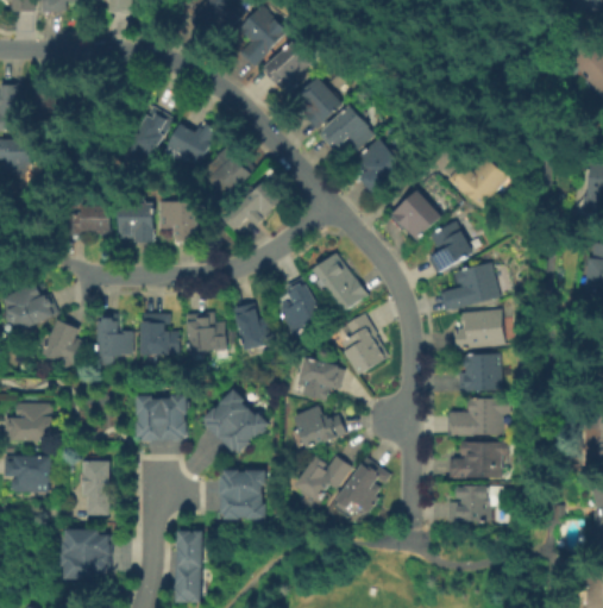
[(33,0),(33,16),(10,14),(10,2),(5,1),(5,0),(33,0)]
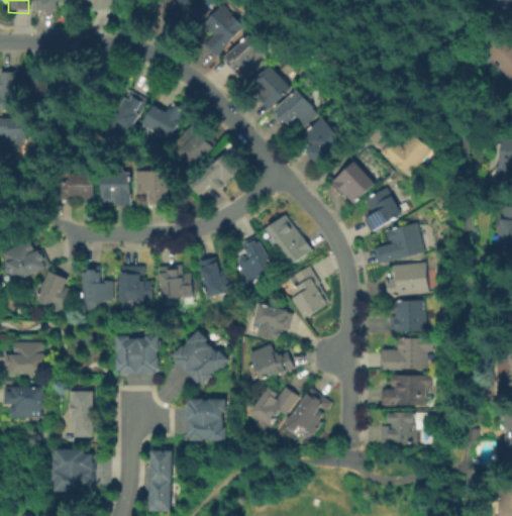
[(33,11),(33,0),(65,0),(65,3),(54,3),(54,11),(50,10),(50,12),(33,11)]
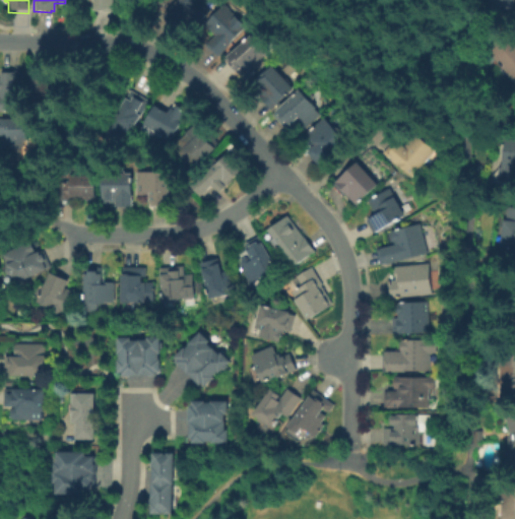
[(112,0),(112,14),(90,12),(91,0),(89,0),(89,2),(76,1),(76,0),(112,0)]
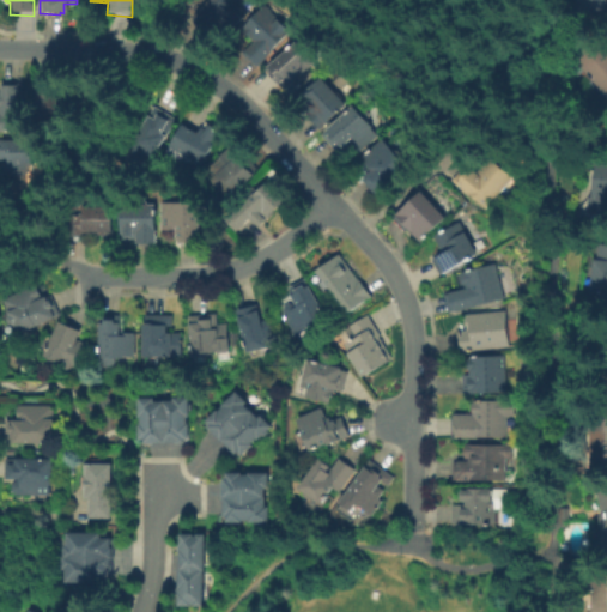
[(190,18),(206,0),(236,0),(241,4),(240,5),(246,11),(228,32),(216,20),(206,32),(190,18)]
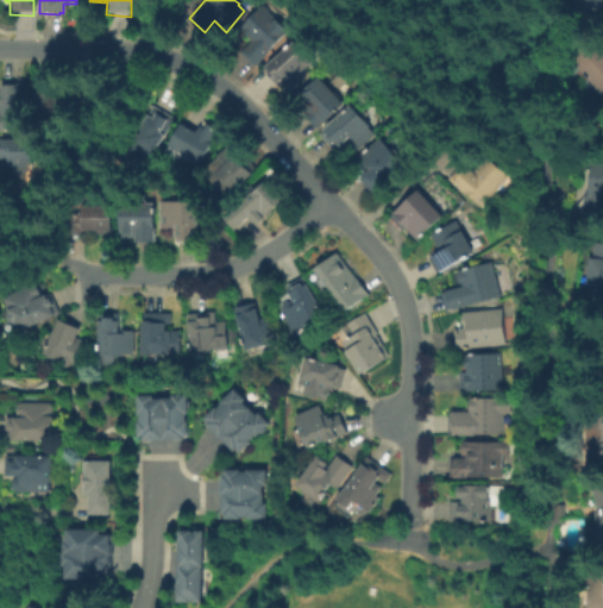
[(563,11),(563,0),(595,0),(595,12),(563,11)]
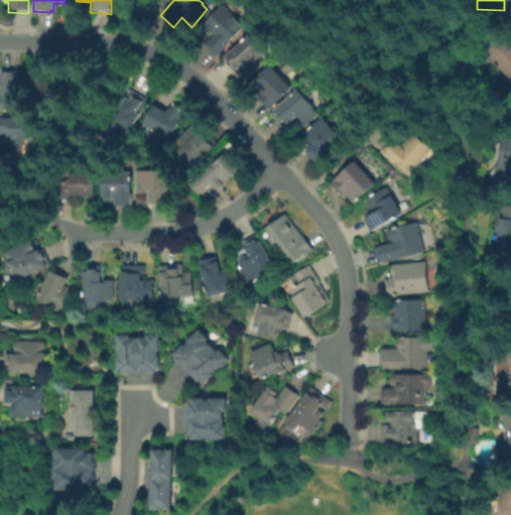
[(214,57),(201,45),(211,33),(201,24),(219,4),(243,25),(214,57)]
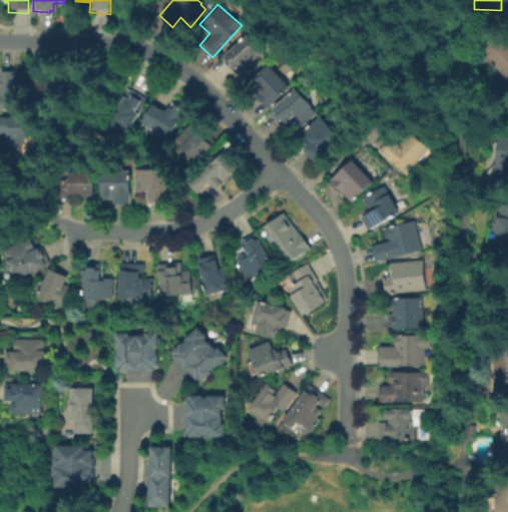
[(470,50),(493,29),(507,42),(507,85),(505,88),(480,61),(476,64),(468,55),(472,52),(470,50)]
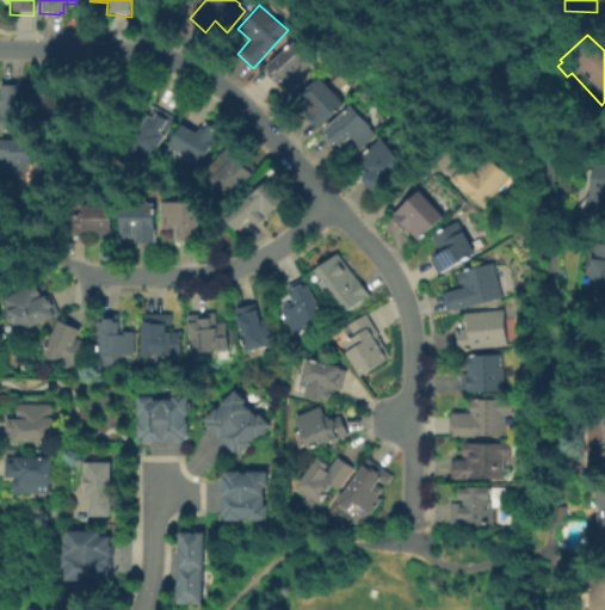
[(261,69),(292,41),(313,62),(304,69),(308,75),(288,94),(278,82),(276,85),(261,69)]
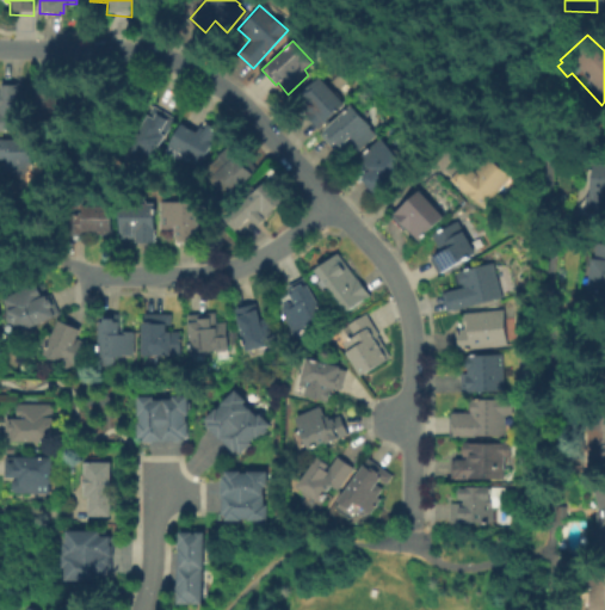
[(344,105),(316,130),(303,115),(304,112),(294,99),(319,78),(344,105)]
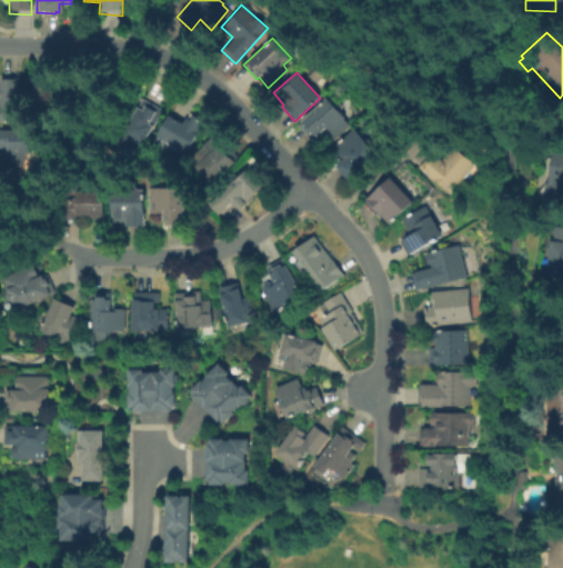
[(20,78),(19,97),(16,97),(14,122),(0,121),(0,77),(20,78)]
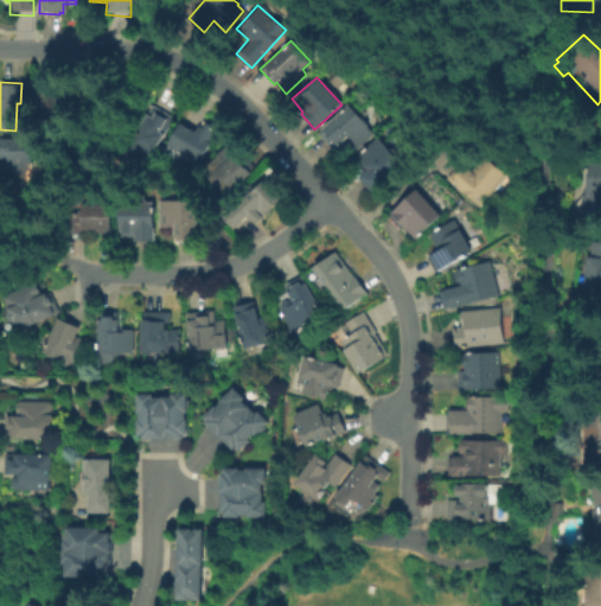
[(32,85),(49,85),(49,95),(56,95),(57,94),(62,94),(63,95),(65,95),(65,120),(32,120),(32,85)]
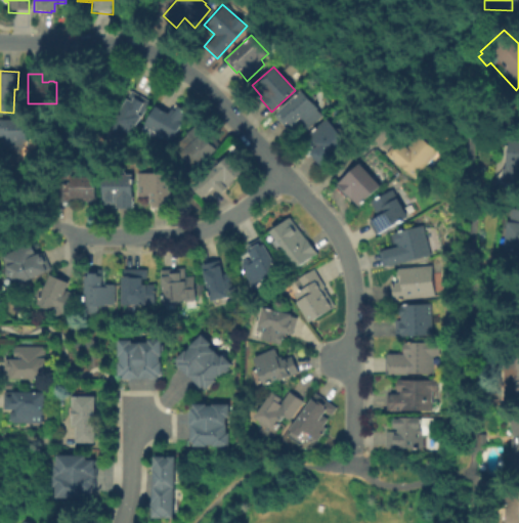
[(301,89),(305,93),(305,92),(308,92),(312,96),(312,99),(312,101),(317,107),(316,109),(320,116),(305,130),(297,120),(286,130),(272,115),(301,89)]
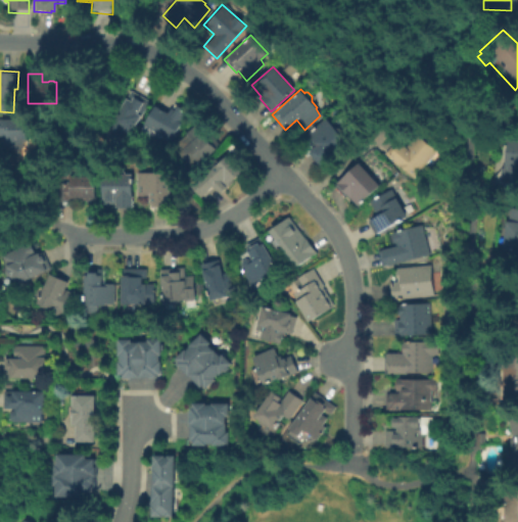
[(127,90),(147,101),(126,142),(103,130),(110,115),(112,117),(127,90)]
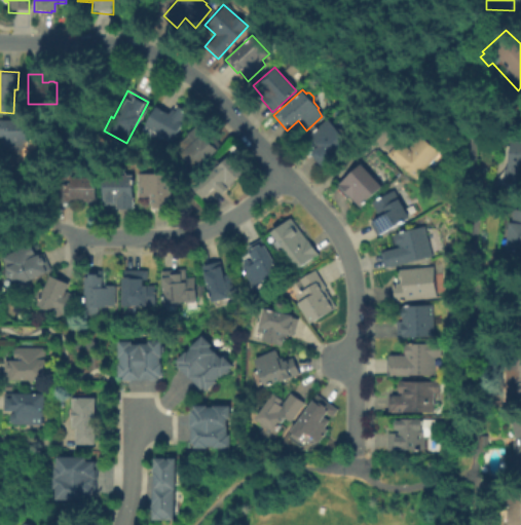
[(188,111),(170,143),(162,139),(164,137),(144,124),(155,105),(168,113),(173,104),(188,111)]
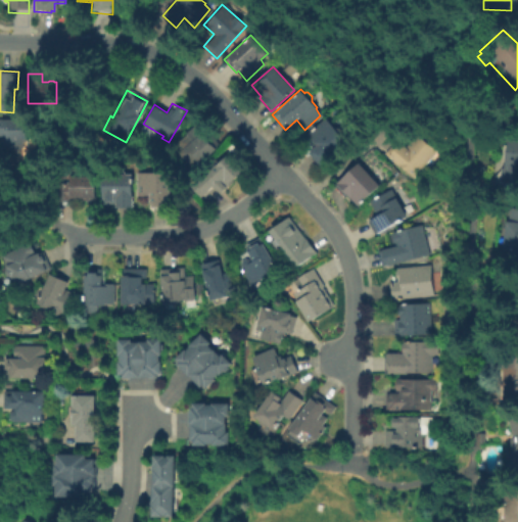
[(320,167),(308,153),(318,144),(308,134),(324,117),(347,141),(320,167)]
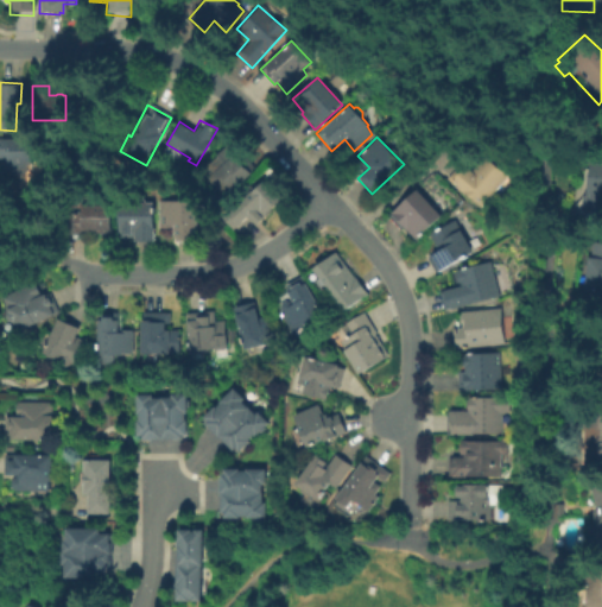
[(0,139),(35,139),(35,175),(0,175),(0,162),(0,158),(0,139)]
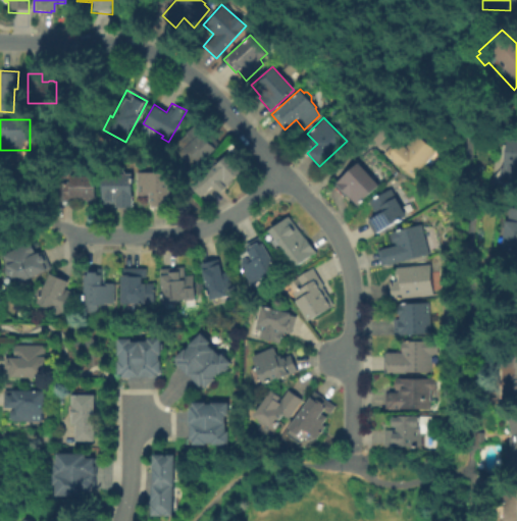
[(171,146),(191,127),(198,135),(200,133),(215,149),(192,169),(188,165),(184,164),(181,161),(181,157),(171,146)]
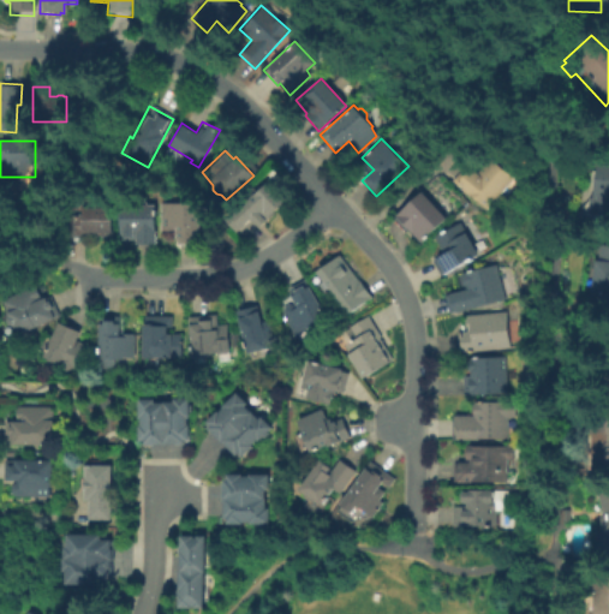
[(511,177),(484,210),(449,182),(465,164),(476,172),(488,158),(511,177)]
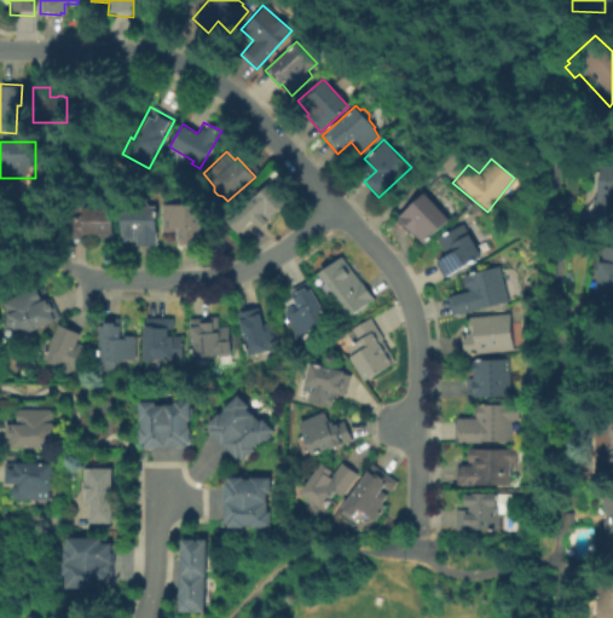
[(590,167),(612,168),(612,217),(583,214),(585,200),(587,200),(590,167)]
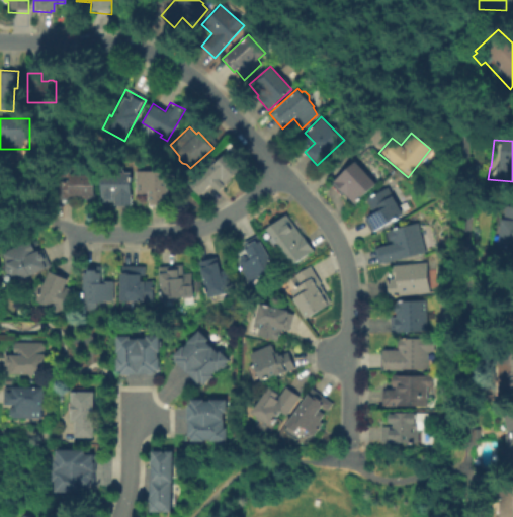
[(186,183),(201,170),(203,173),(225,155),(240,171),(230,180),(231,181),(222,188),(218,191),(216,188),(212,190),(209,186),(198,196),(186,183)]
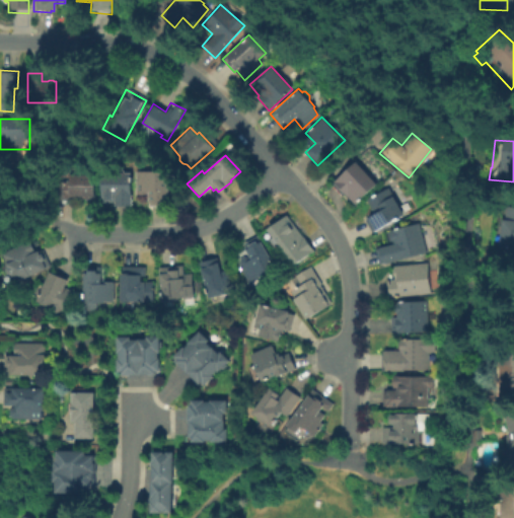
[(334,182),(356,160),(378,185),(355,206),(334,182)]
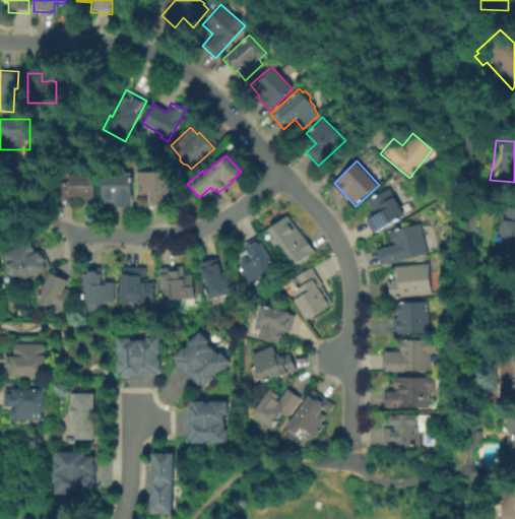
[(100,173),(115,173),(115,171),(117,169),(122,169),(124,172),(124,173),(131,173),(131,206),(114,206),(114,203),(99,203),(100,173)]
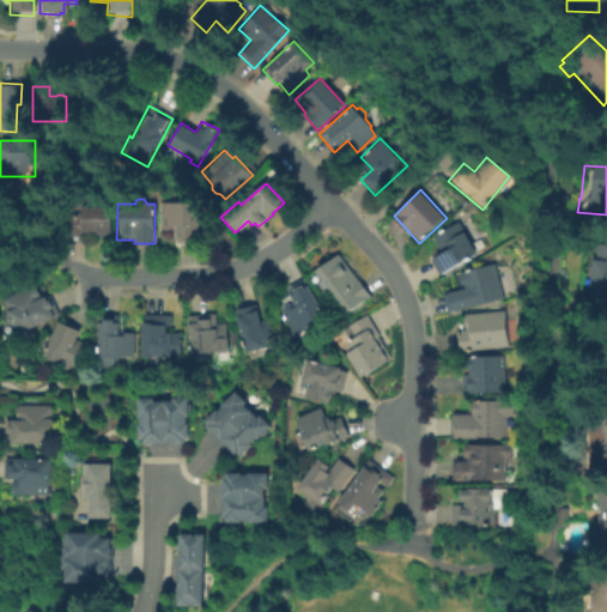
[(159,201),(199,203),(198,244),(174,244),(174,230),(159,230),(159,201)]
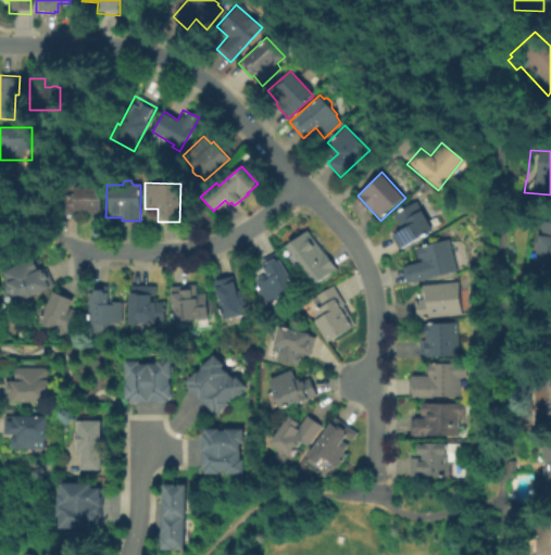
[(57,214),(57,196),(74,196),(74,188),(101,188),(101,214),(57,214)]
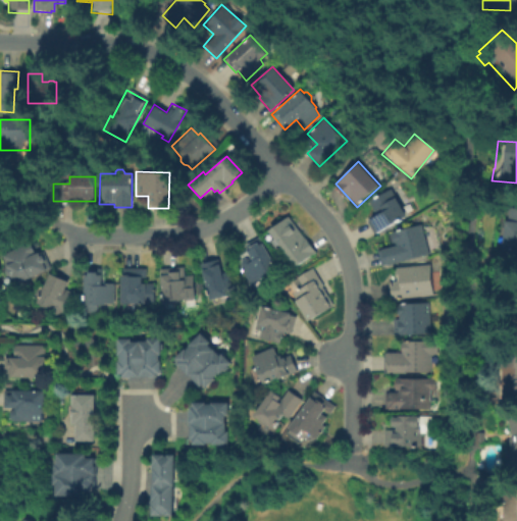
[(368,201),(389,190),(394,198),(396,198),(406,216),(372,235),(365,222),(376,215),(368,201)]
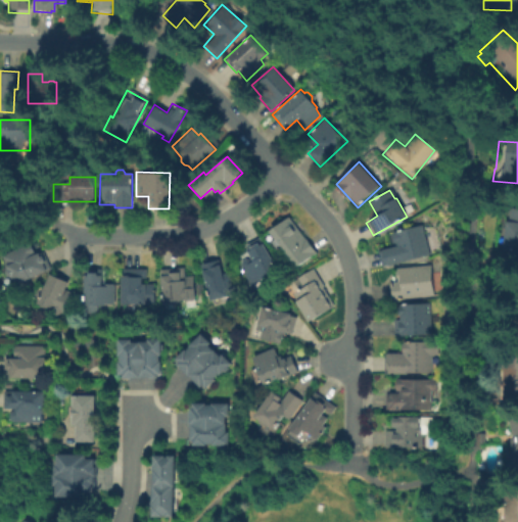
[(507,208),(517,209),(517,266),(499,264),(504,224),(505,224),(507,208)]
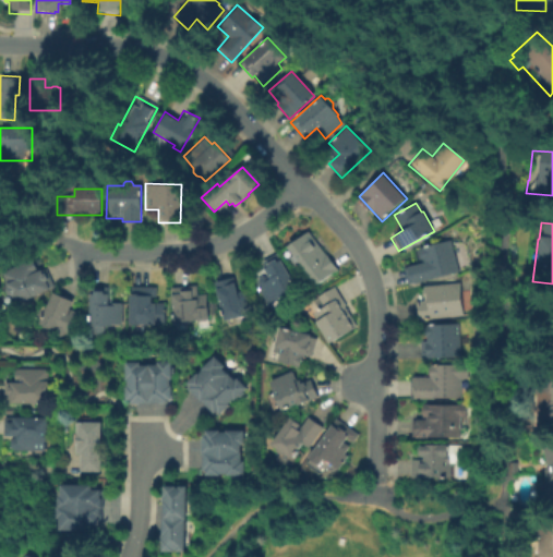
[(287,246),(307,231),(336,271),(315,287),(287,246)]
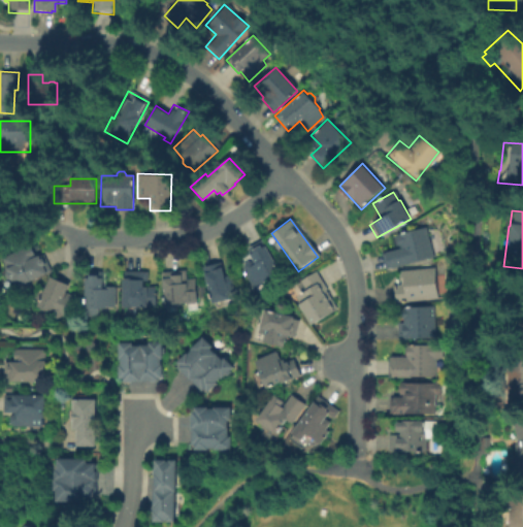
[(432,258),(391,268),(391,267),(385,269),(381,254),(400,249),(399,245),(397,246),(395,234),(424,227),(432,258)]
